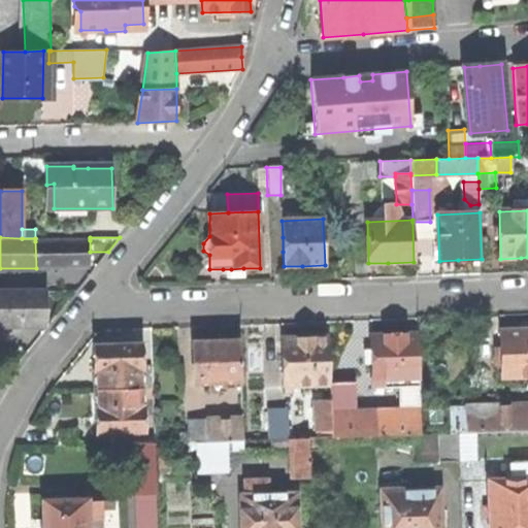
[(90,240),(35,241),(36,268),(91,267),(90,257),(90,252),(90,240)]
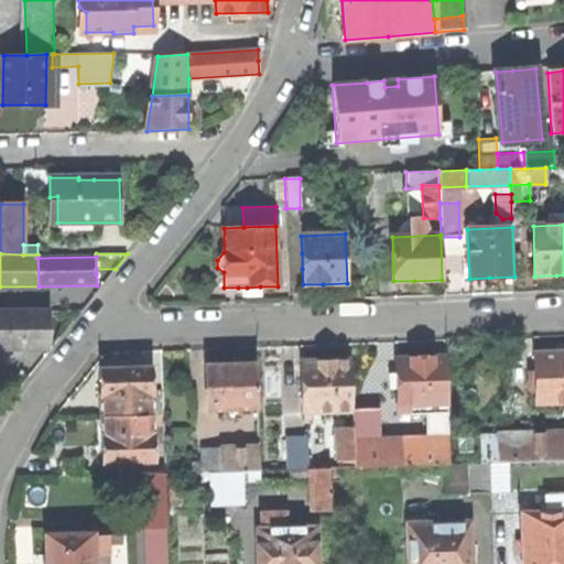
[(261,296),(260,286),(247,288),(247,296),(261,296)]
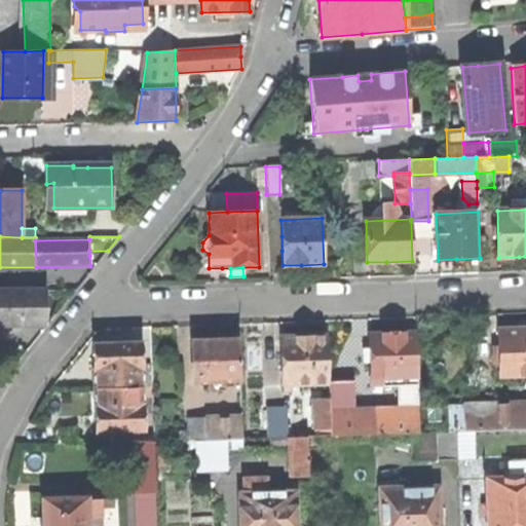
[(46,291),(0,290),(0,323),(45,324),(46,307),(46,291)]
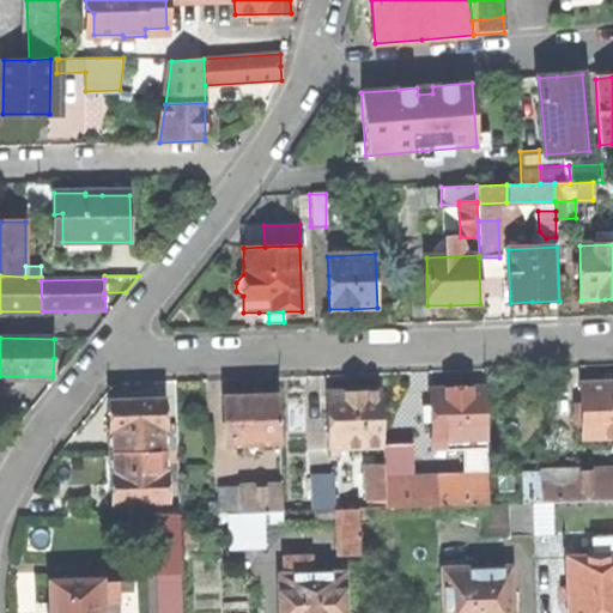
[(612,382),(610,382),(583,383),(583,398),(584,418),(584,437),(612,436),(612,382)]
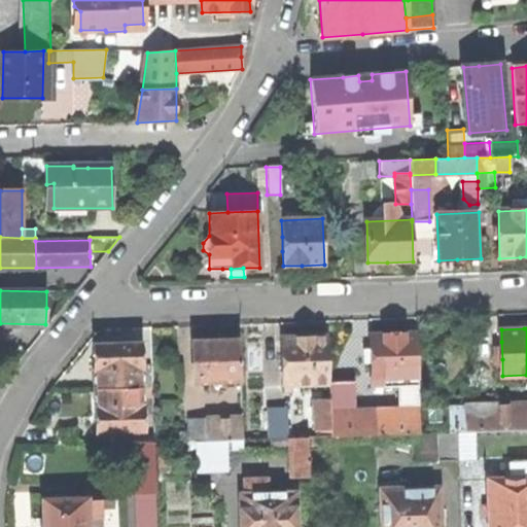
[(372,363),(372,379),(385,378),(408,378),(418,377),(417,334),(391,334),(371,335),(371,346),(372,363)]
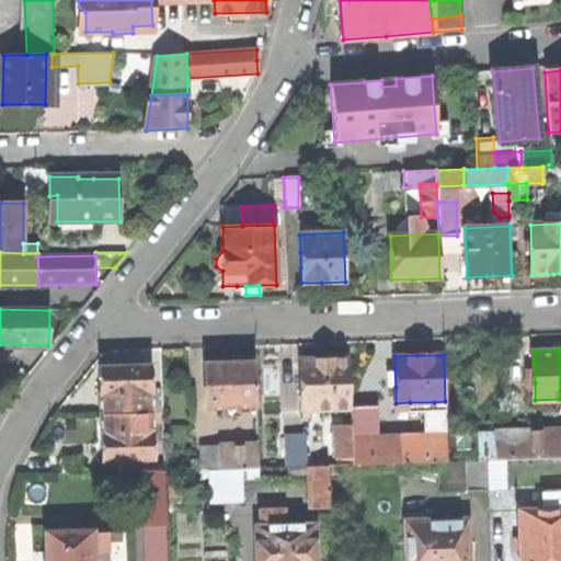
[(320,359),(299,361),(301,415),(310,415),(310,410),(351,408),(351,407),(350,358),(320,359)]
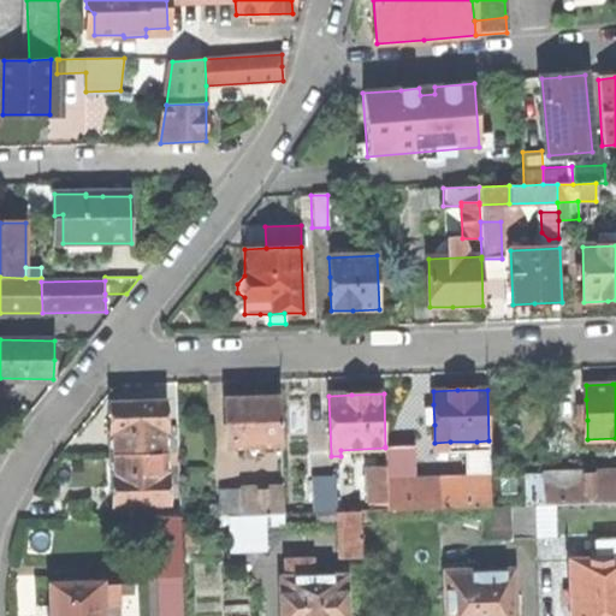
[(250,398),(225,400),(226,446),(244,446),(262,445),(280,445),(279,397),(250,398)]
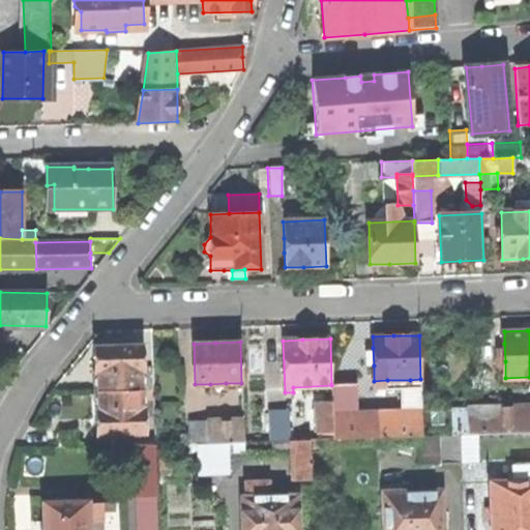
[(93,347),(94,391),(142,390),(142,369),(141,346),(121,347),(109,347),(93,347)]
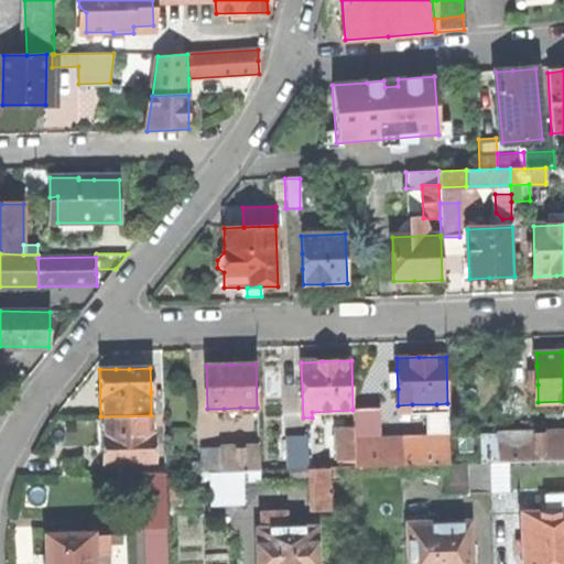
[(162,392),(151,392),(151,415),(162,415),(162,392)]
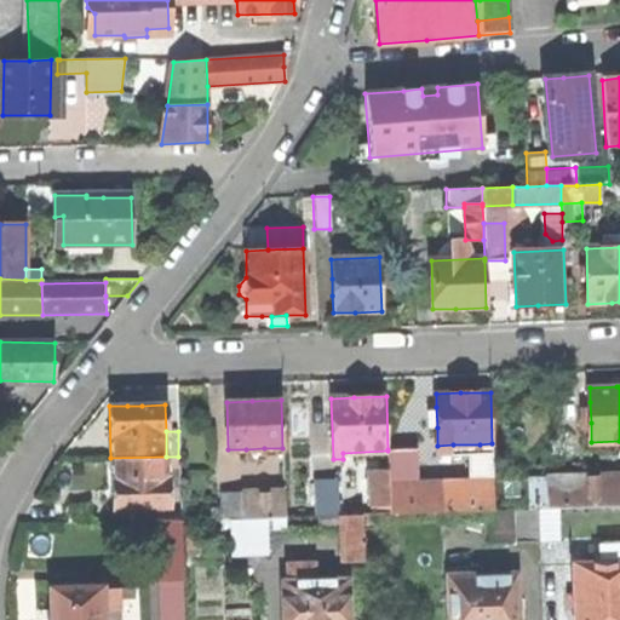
[(477,452),(477,481),(493,481),(492,443),(480,445),(480,452),(477,452)]
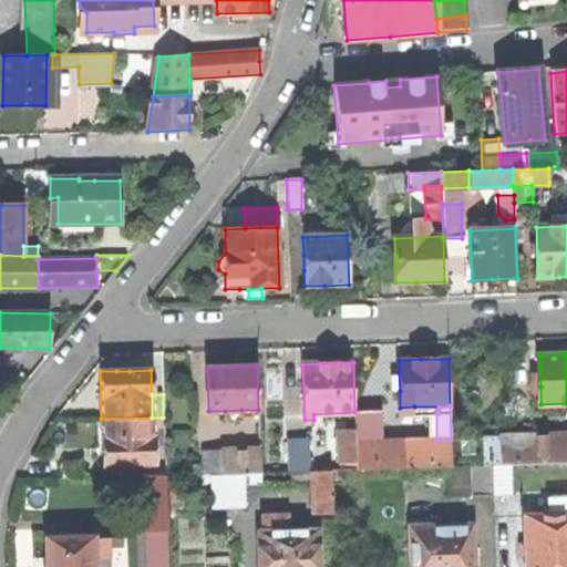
[(382,410),(354,411),(354,412),(356,429),(356,437),(383,437),(382,410)]
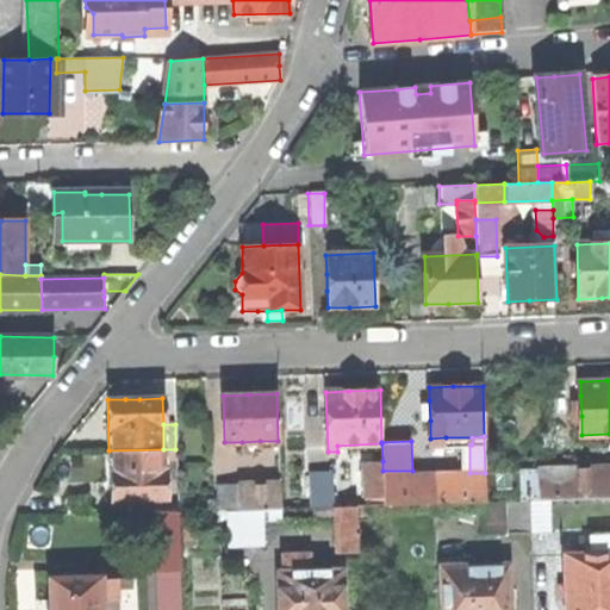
[(163,449),(109,450),(110,473),(110,500),(129,500),(147,499),(165,499),(163,460),(163,449)]
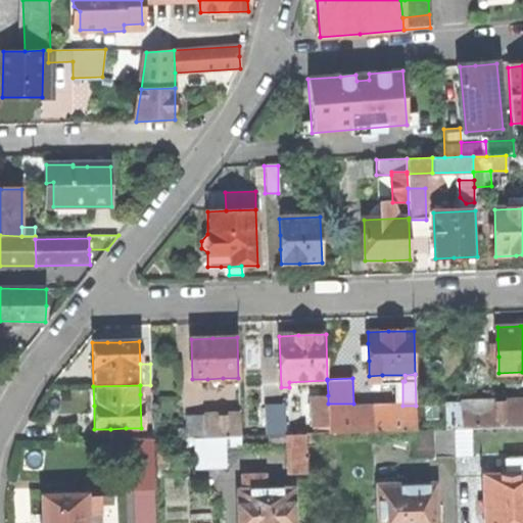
[(150,394),(150,385),(140,385),(140,394),(150,394)]
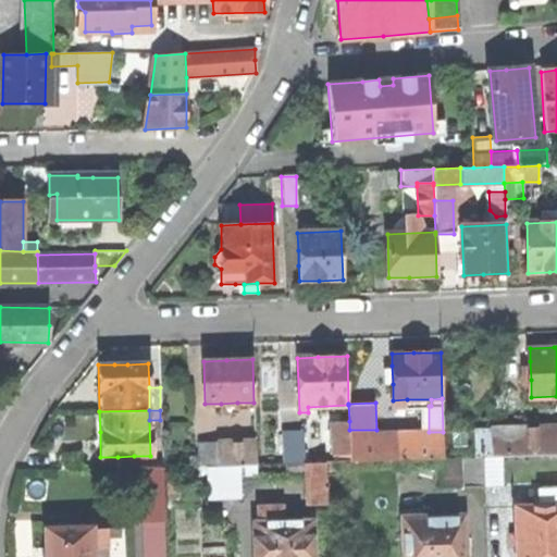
[(349,434),(349,430),(349,421),(332,421),(333,455),(350,454),(349,434)]
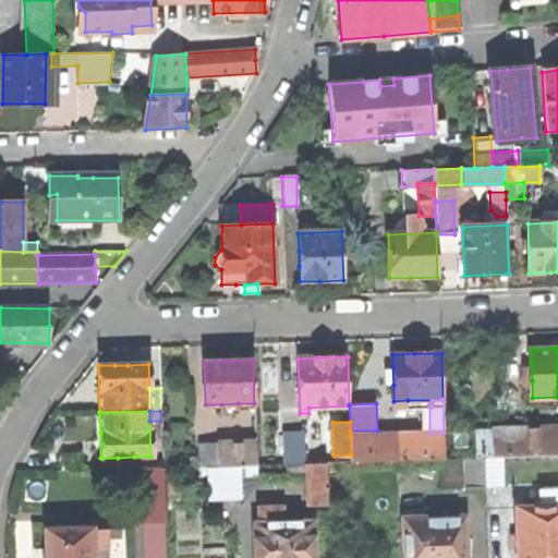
[(485,459),(557,457),(557,428),(475,432),(476,459),(485,459)]
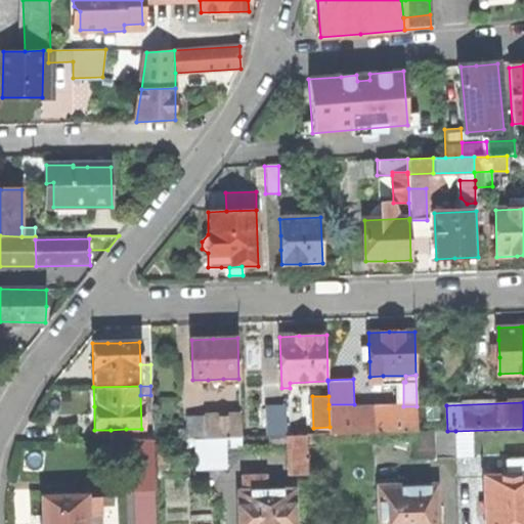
[(267,434),(284,434),(284,406),(266,406),(267,434)]
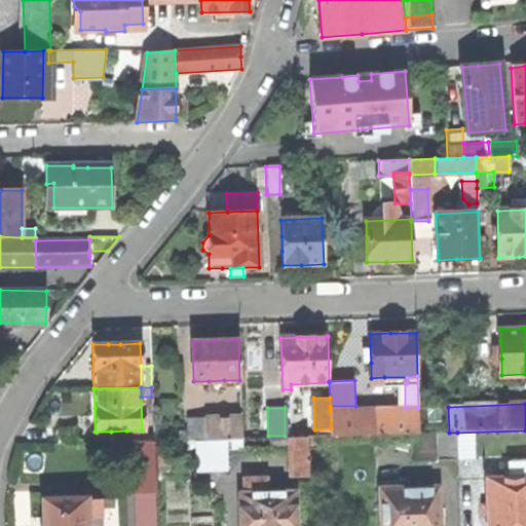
[(405,408),(375,409),(375,436),(417,434),(419,434),(418,408),(405,408)]
